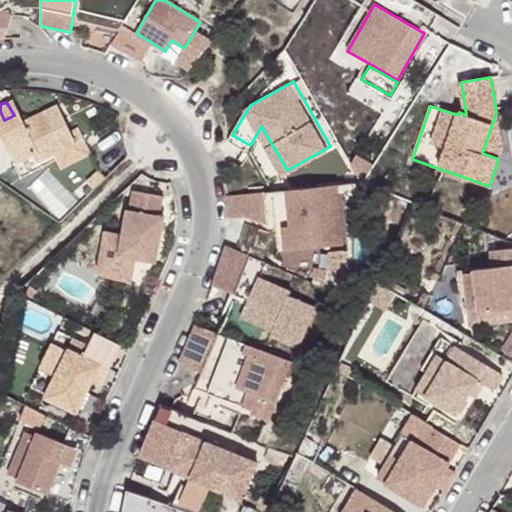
[(0,146),(9,163),(26,154),(30,161),(48,152),(69,141),(64,131),(50,104),(17,122),(14,115),(4,120),(0,111),(0,146)]
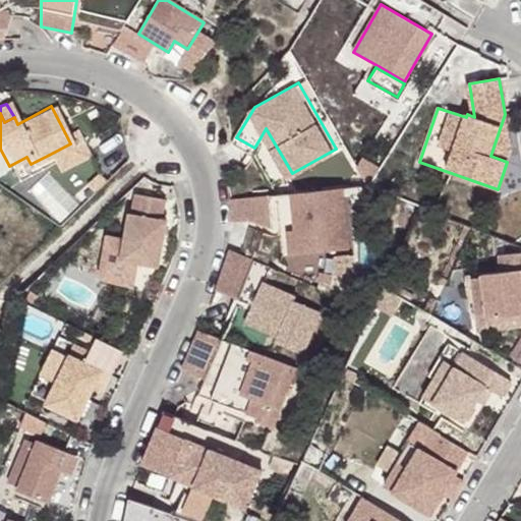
[(505,114),(490,156),(507,162),(511,150),(505,114)]
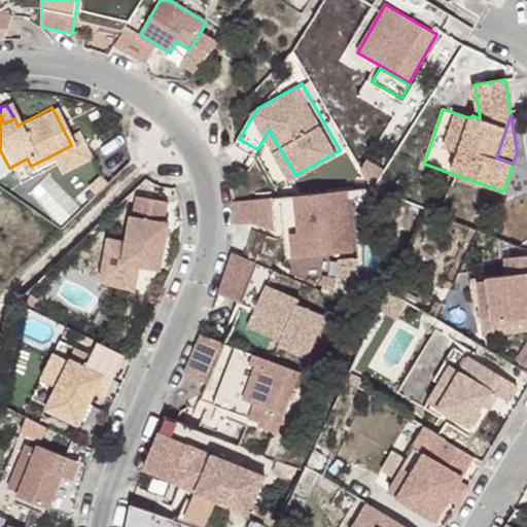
[(73,132),(66,135),(71,145),(49,156),(58,171),(86,155),(73,132)]
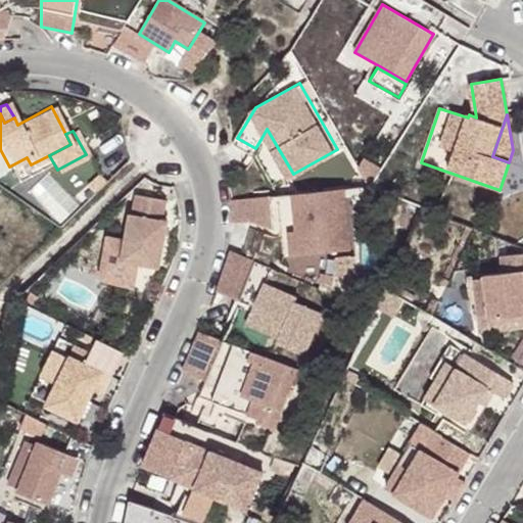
[(96,192),(108,182),(102,174),(90,186),(96,192)]
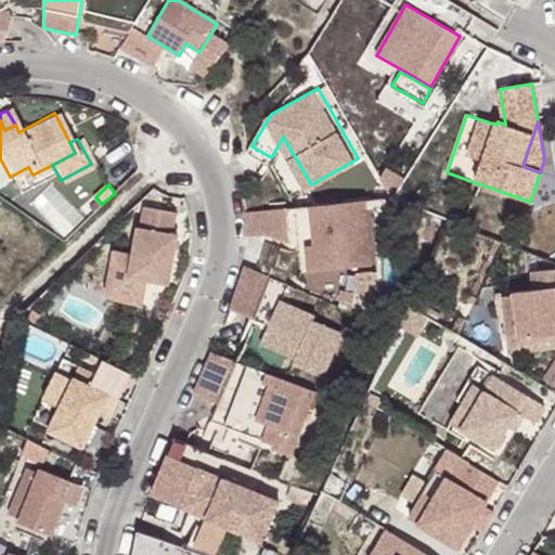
[(363,201),(308,206),(312,245),(314,271),(370,266),(363,201)]
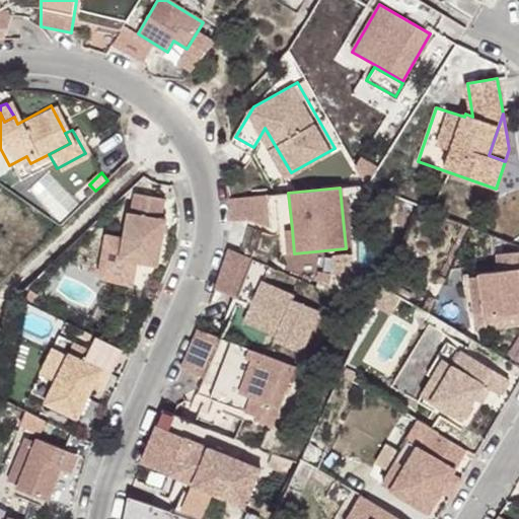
[(276,195),(229,199),(230,221),(249,220),(279,226),(276,195)]
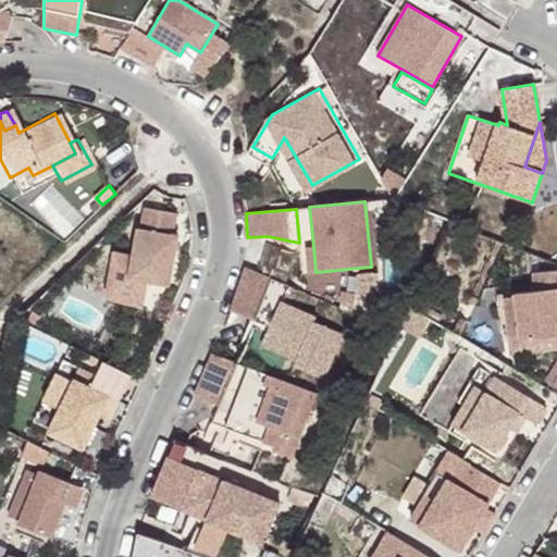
[(171,286),(180,237),(174,236),(177,215),(146,210),(141,231),(137,230),(128,280),(171,286)]
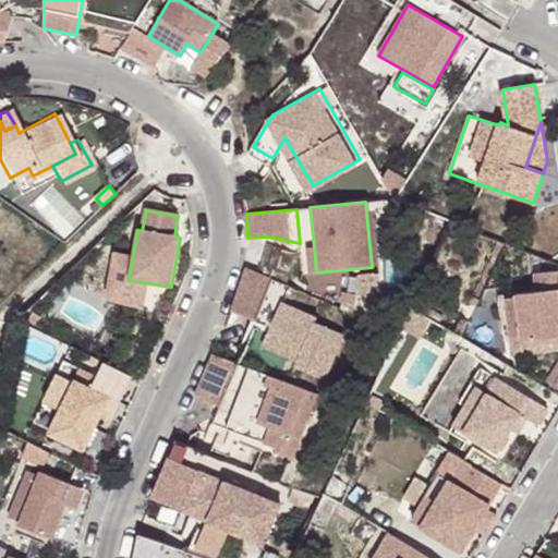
[(308,274),(316,273),(314,246),(306,247),(308,274)]
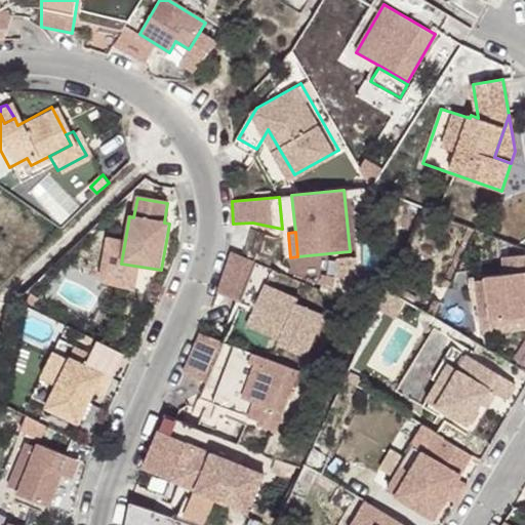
[(485,275),(486,278),(491,323),(524,318),(524,281),(524,276),(524,275),(524,251),(502,254),(505,272),(485,275)]
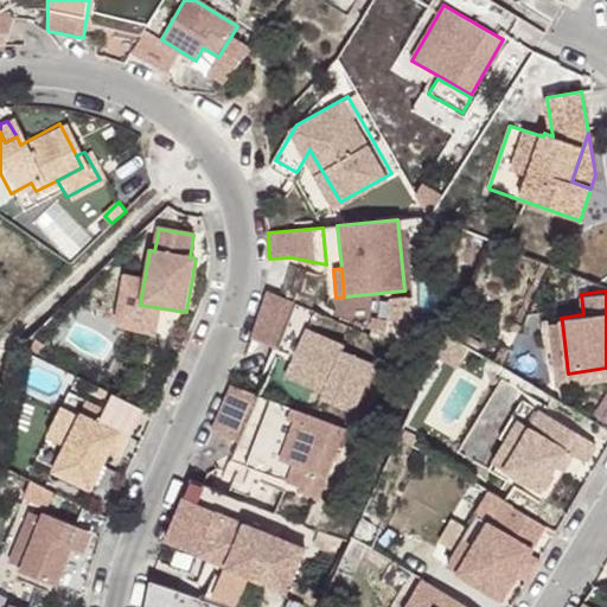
[(295,304),(267,292),(264,301),(261,314),(257,328),(253,337),(253,339),(279,350),(295,304)]
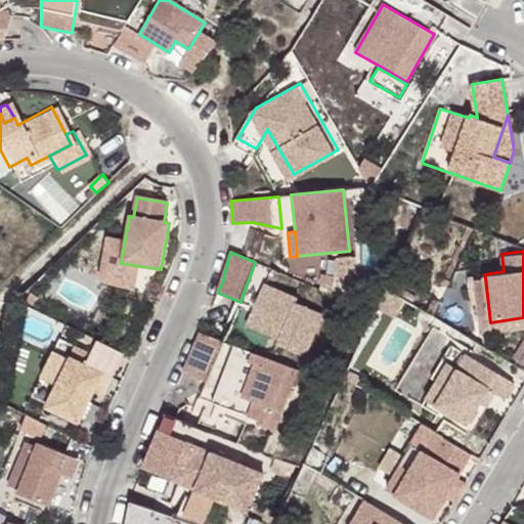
[(523,317),(490,322),(485,277),(475,278),(481,332),(523,325),(523,274),(523,275),(523,280),(523,317)]
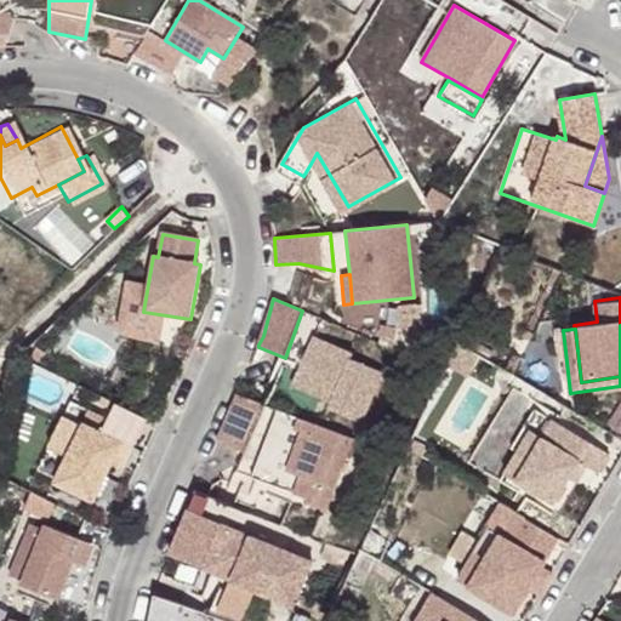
[(313,336),(302,366),(292,387),(331,403),(329,409),(363,422),(383,371),(351,358),(352,352),(313,336)]
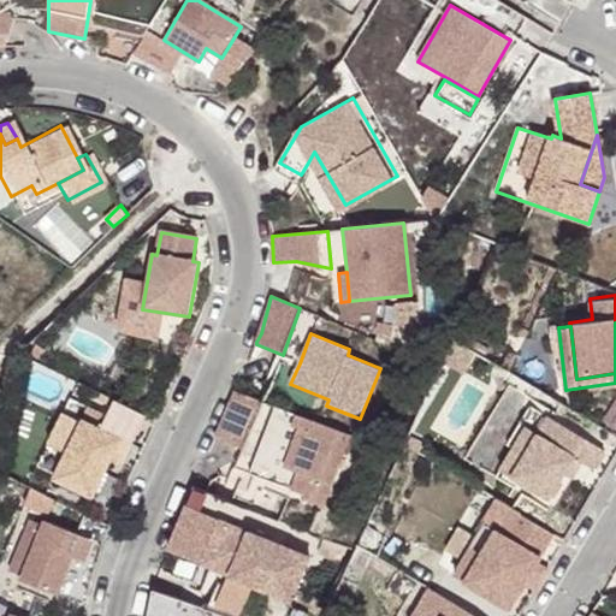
[(303,421),(235,391),(214,438),(242,450),(235,468),(289,491),(295,477),(282,471),(303,421)]
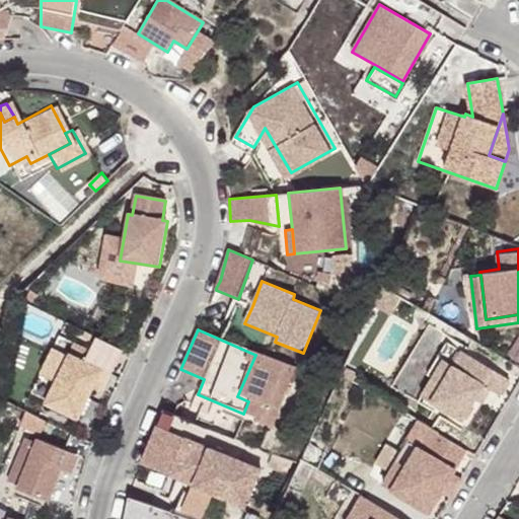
[(123,349),(97,337),(90,350),(85,361),(70,354),(69,356),(56,382),(47,400),(45,403),(77,420),(93,388),(102,370),(110,374),(123,349)]
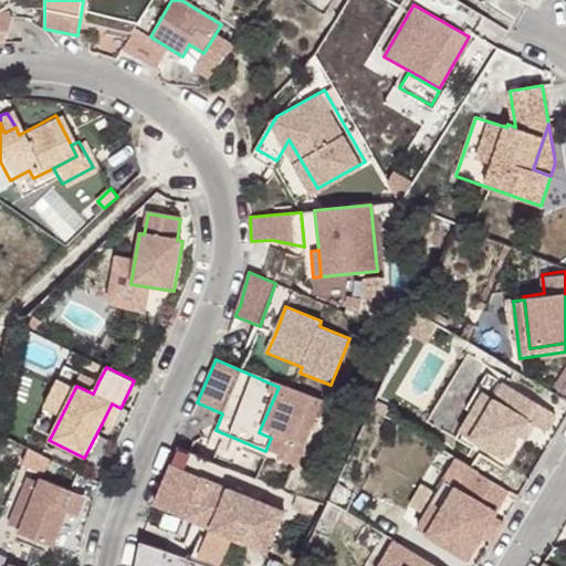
[(554,412),(486,373),(465,408),(471,411),(483,391),(493,398),(470,437),(504,458),(517,436),(527,420),(535,425),(544,430),(554,412)]
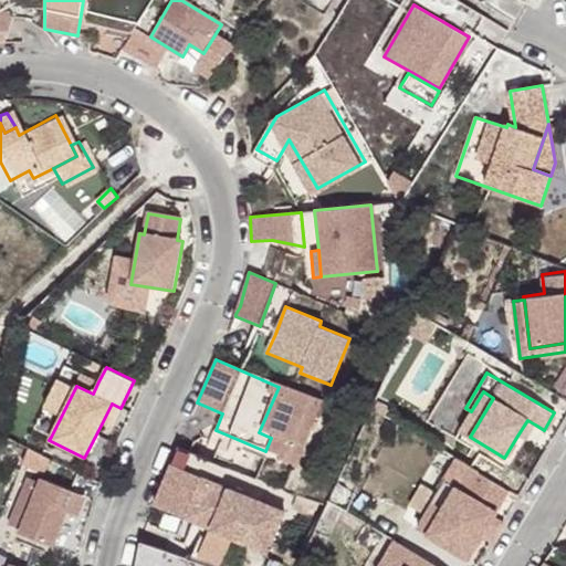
[(44,408),(61,417),(75,388),(59,379),(44,408)]
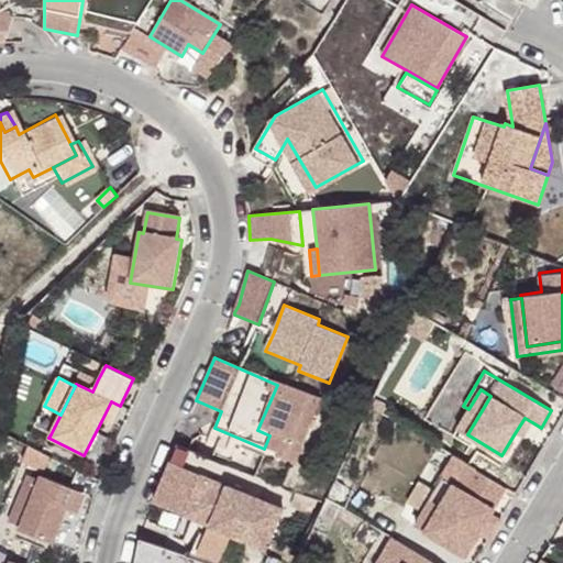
[(257,430),(269,435),(289,390),(277,385),(257,430)]
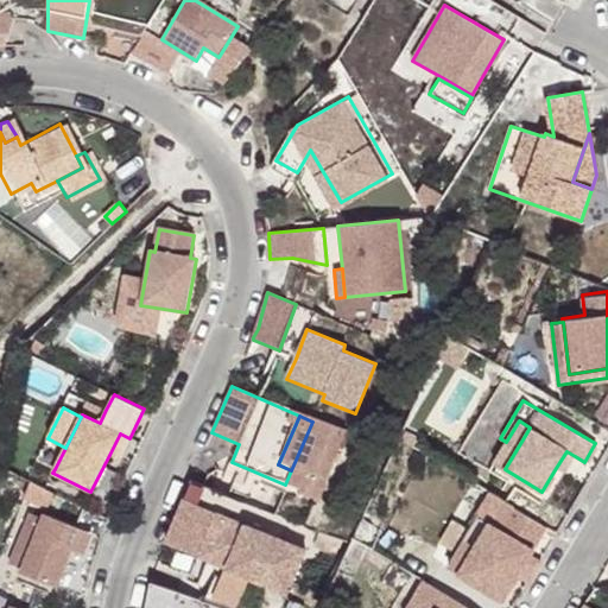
[(506,442),(493,463),(505,469),(530,428),(519,420),(506,442)]
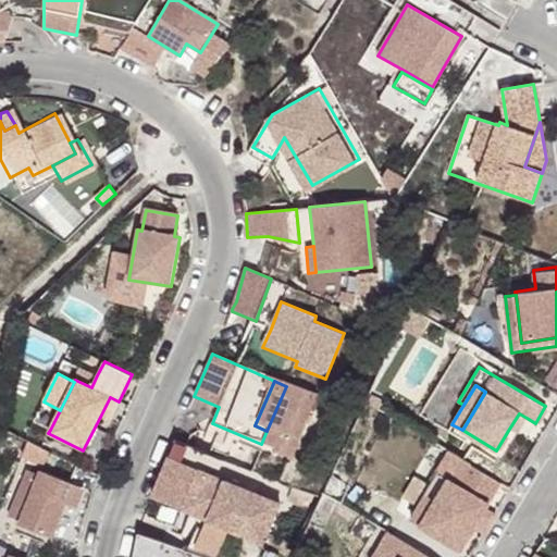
[(316,399),(286,386),(267,431),(277,435),(272,448),(291,457),(316,399)]
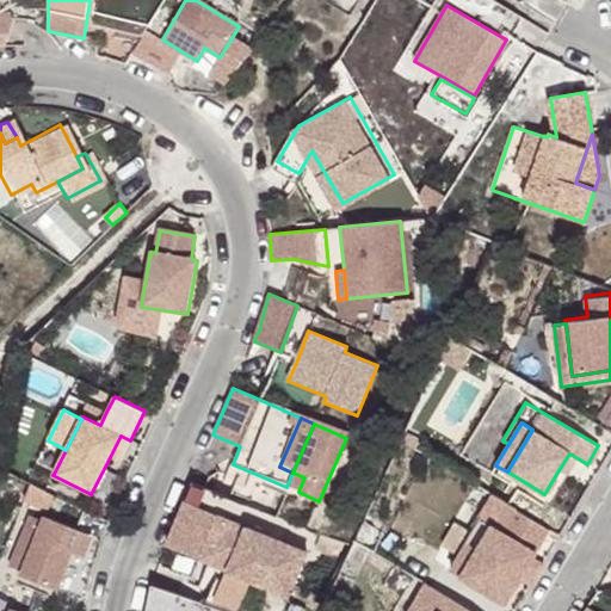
[(121,436),(110,457),(119,462),(130,440),(121,436)]
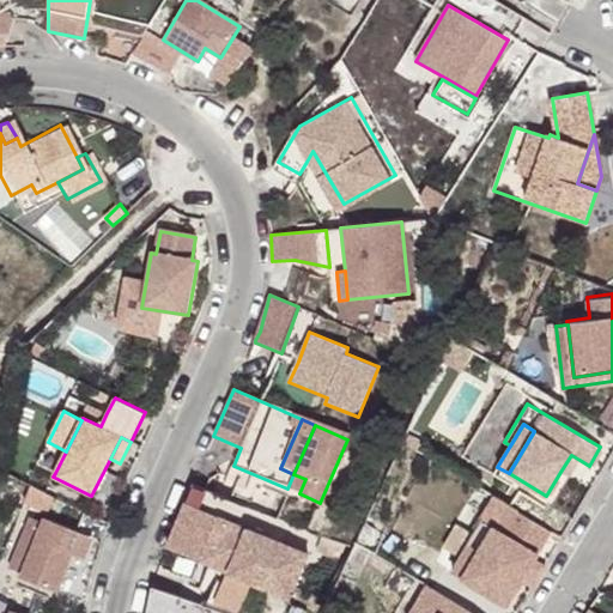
[(580,460),(571,455),(560,472),(569,477),(580,460)]
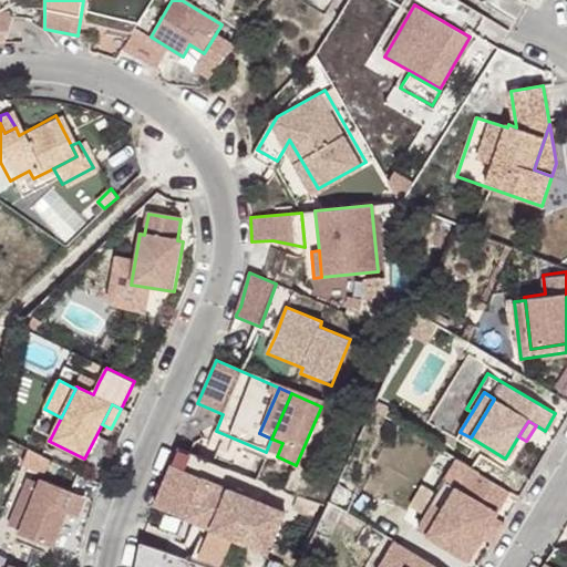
[(266,452),(277,456),(282,443),(271,439),(266,452)]
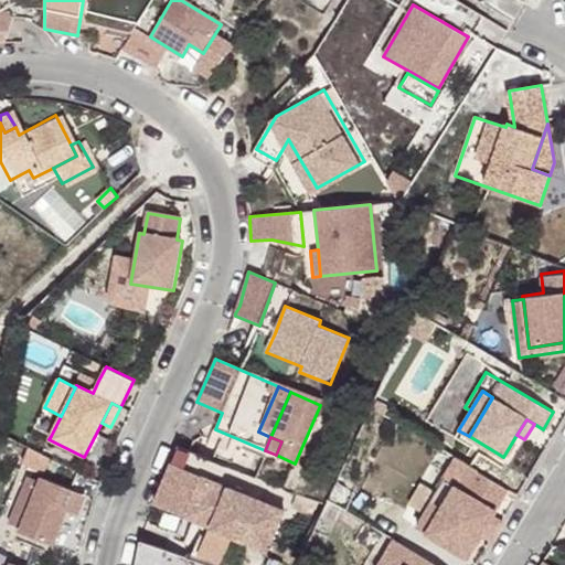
[(53,458),(30,447),(22,461),(45,472),(53,458)]
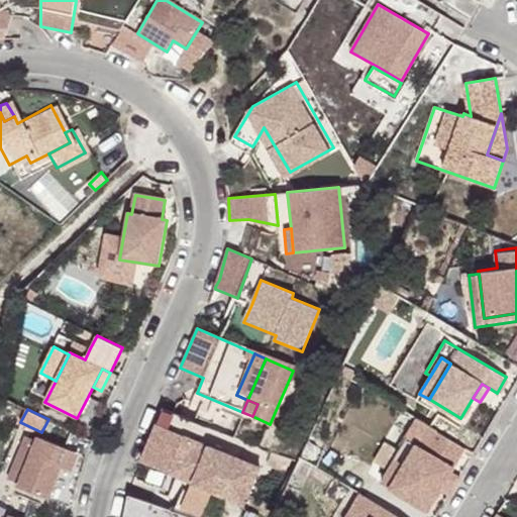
[(464,448),(419,421),(408,440),(416,445),(404,466),(390,488),(427,511),(464,448)]
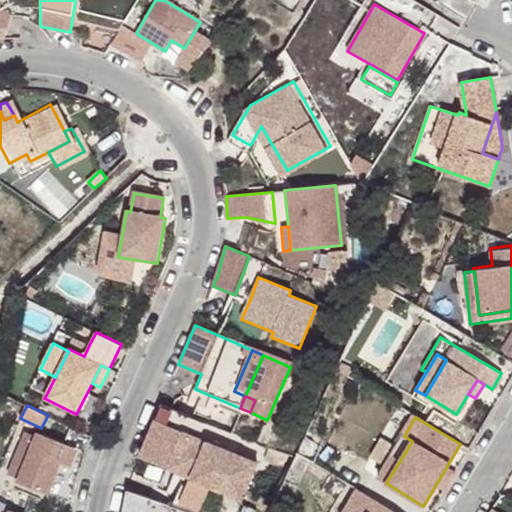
[(256,465),(154,421),(139,455),(190,478),(210,487),(241,500),(256,465)]
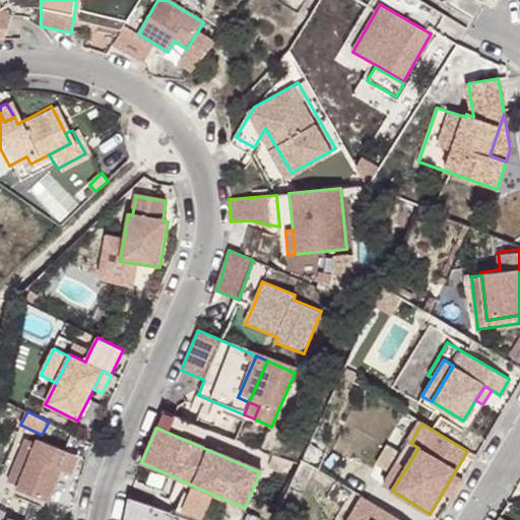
[(20,485),(37,444),(25,440),(10,482),(20,485)]
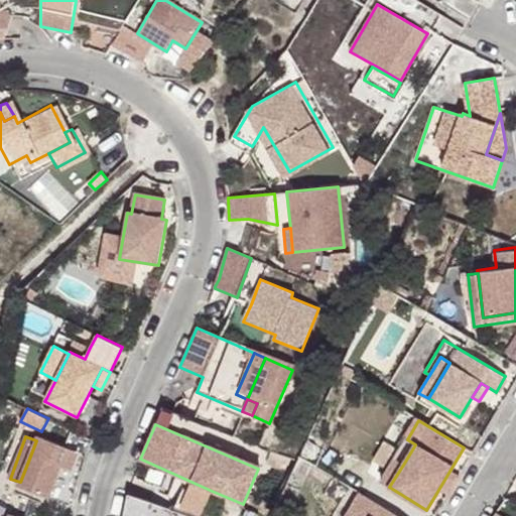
[(67,448),(37,437),(36,440),(20,482),(18,486),(47,497),(60,465),(67,448)]
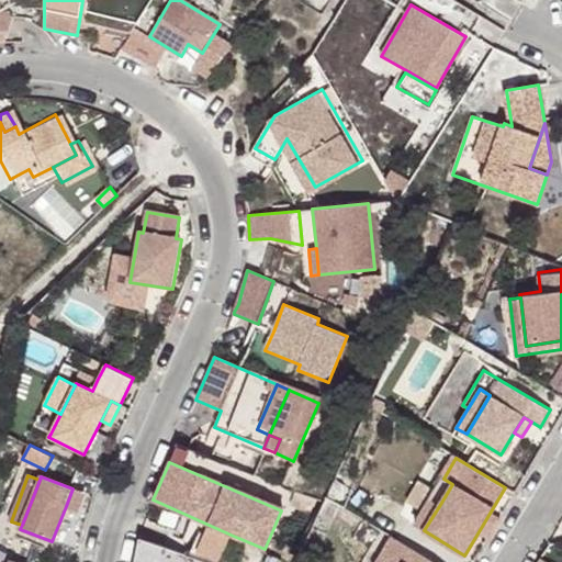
[(419,509),(429,489),(415,482),(406,503),(419,509)]
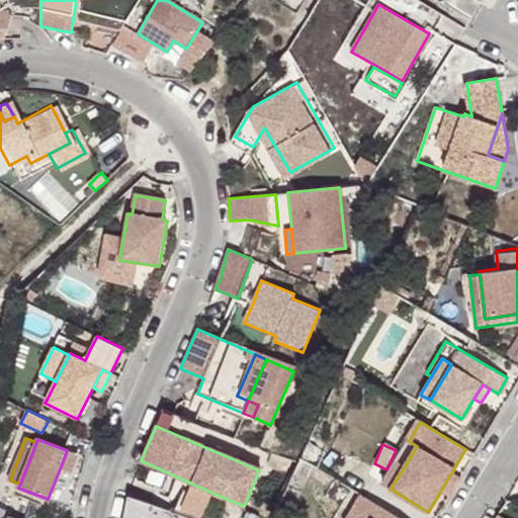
[(78,454),(67,450),(61,466),(72,470),(78,454)]
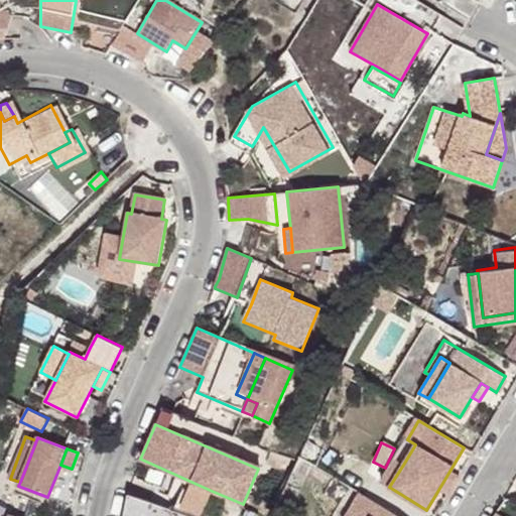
[(389,487),(403,465),(394,459),(381,483),(389,487)]
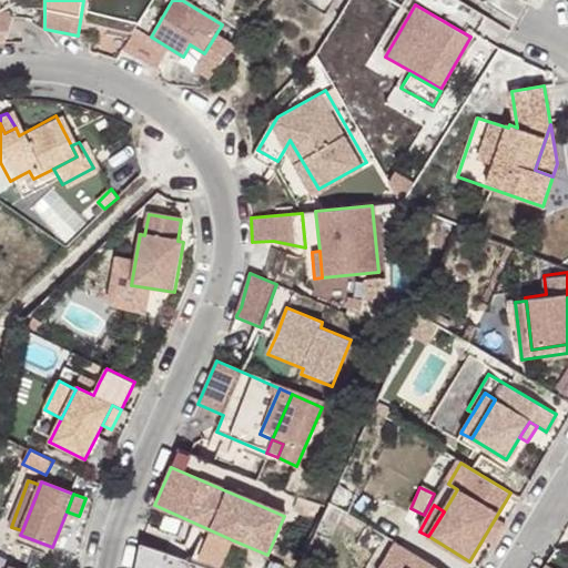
[(221,567),(233,540),(211,530),(198,564),(210,567),(221,567)]
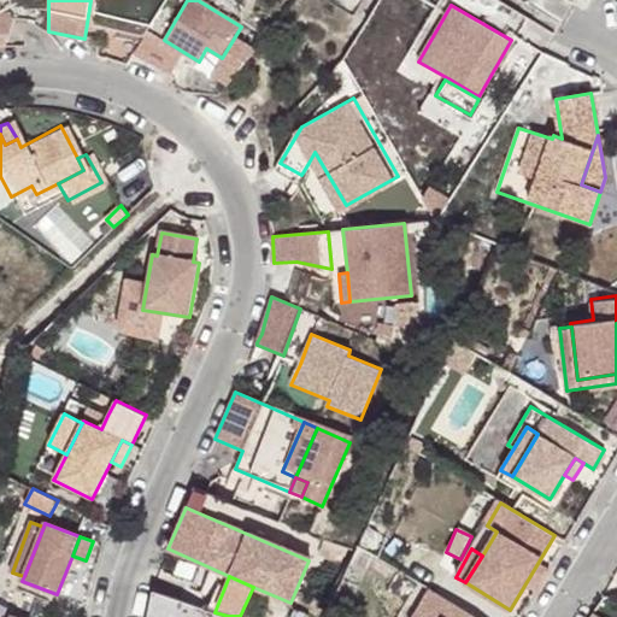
[(183,616),(189,604),(152,589),(148,604),(146,616),(183,616)]
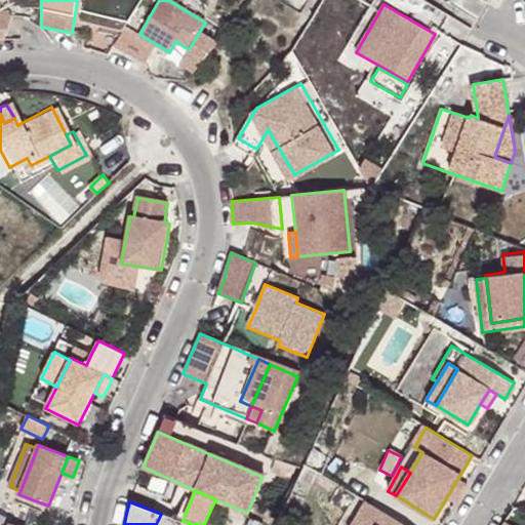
[(405,524),(365,501),(351,524),(405,524)]
